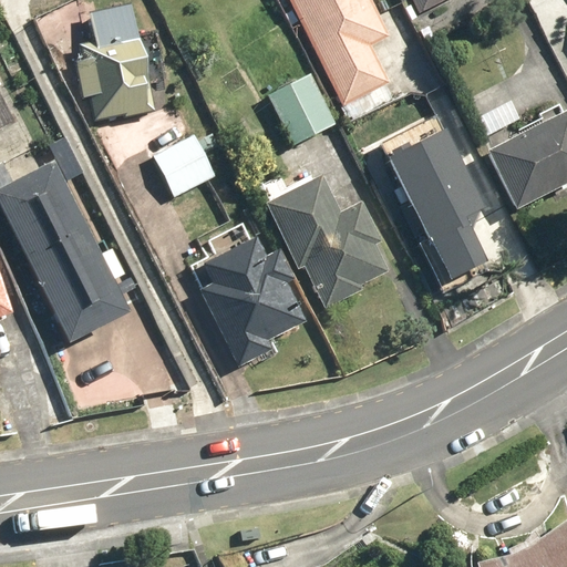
[(290,0),(343,107),(392,84),(373,45),(392,35),(374,0),(290,0)]
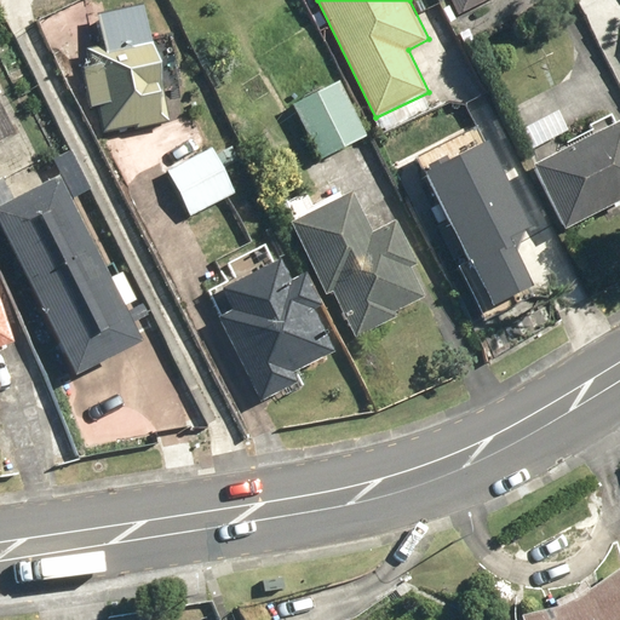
[(105,53),(86,55),(90,110),(101,109),(102,130),(173,125),(166,10),(103,15),(105,53)]
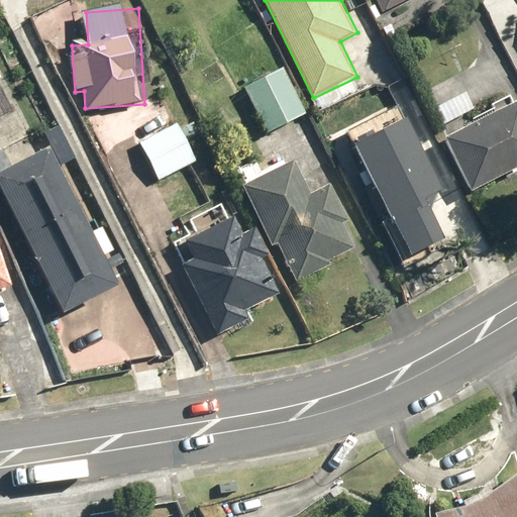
[(306,115),(284,69),(245,87),(268,133),(306,115)]
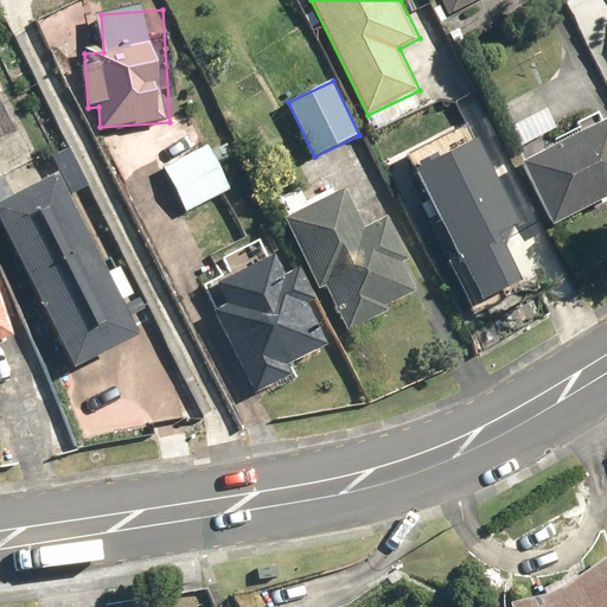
[(526,163),(540,185),(532,189),(548,219),(555,216),(558,223),(606,198),(606,120),(606,121),(601,110),(576,123),(581,134),(526,163)]
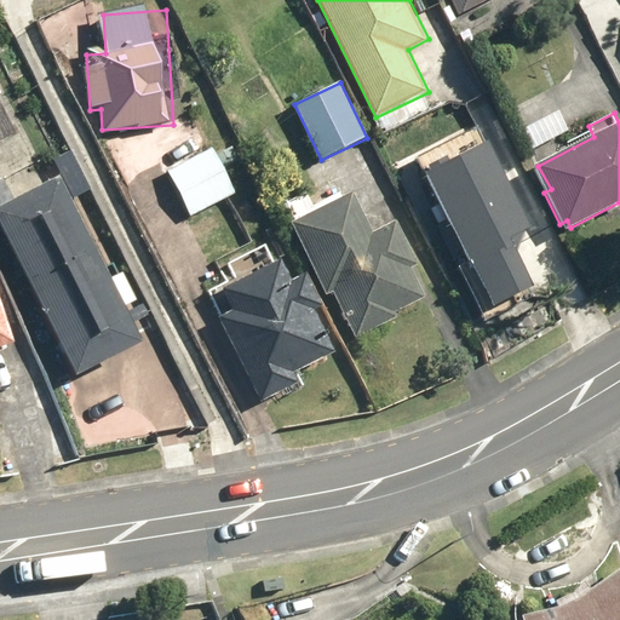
[(168,171),(191,217),(237,194),(214,148),(168,171)]
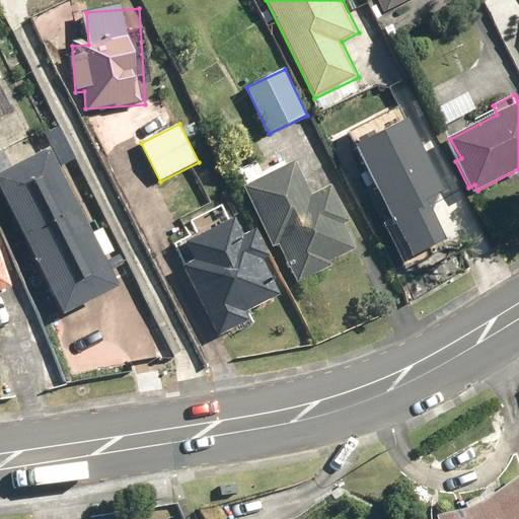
[(0,172),(0,180),(66,313),(124,285),(54,146),(0,172)]
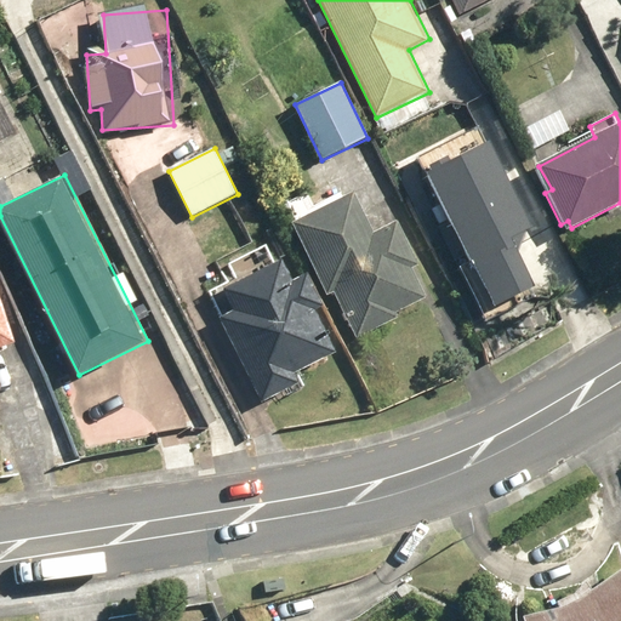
[(336,291),(359,339),(400,318),(398,313),(428,297),(414,268),(422,265),(399,218),(376,229),(357,192),(294,222),(330,295),(336,291)]
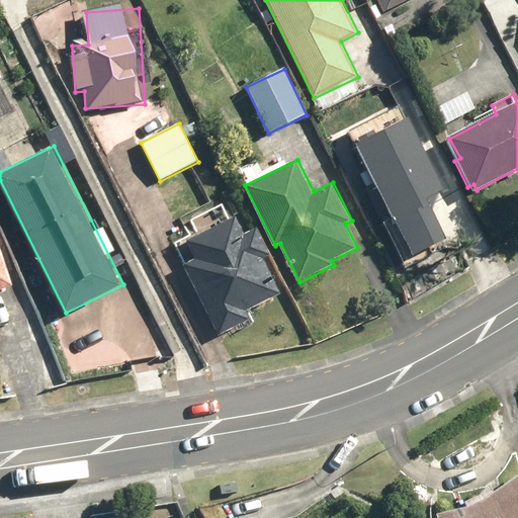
[(184,265),(220,336),(251,321),(247,311),(283,293),(265,257),(272,254),(259,227),(247,233),(238,216),(187,240),(196,259),(184,265)]
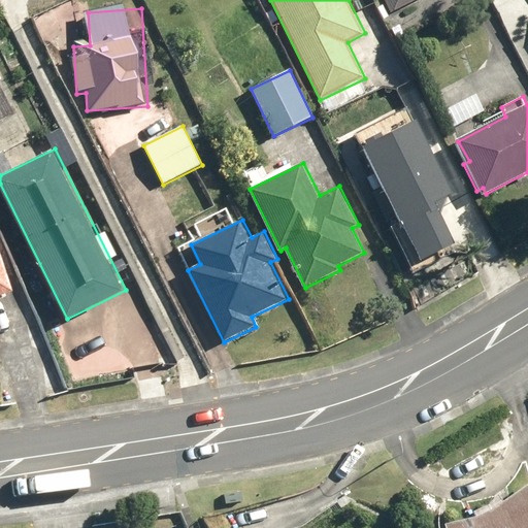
[(0,330),(3,329),(0,321),(0,295),(14,291),(0,244),(0,330)]
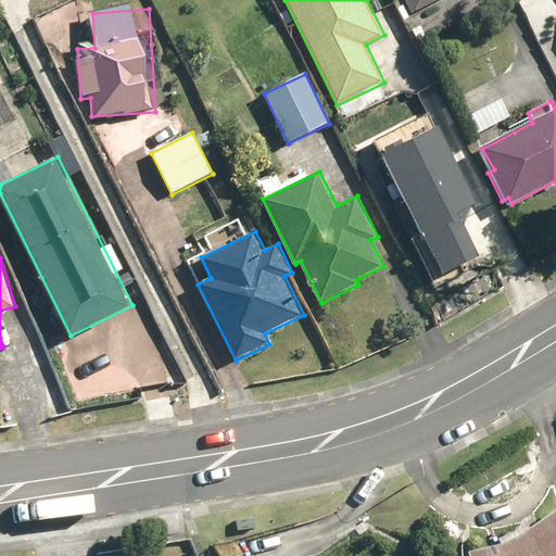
[(555,555),(555,525),(550,515),(521,535),(485,555),(555,555)]
